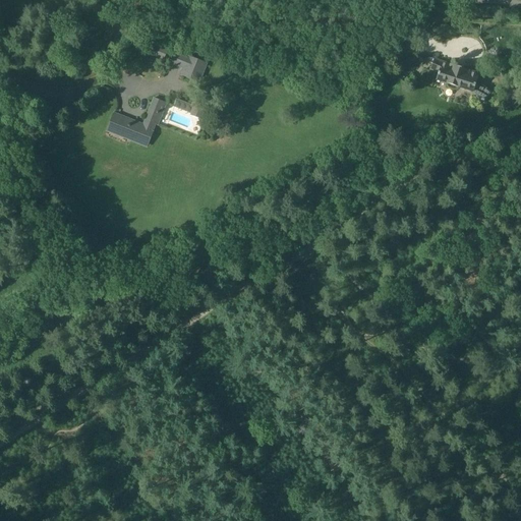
[(146,52),(165,60),(169,48),(150,41),(146,52)]
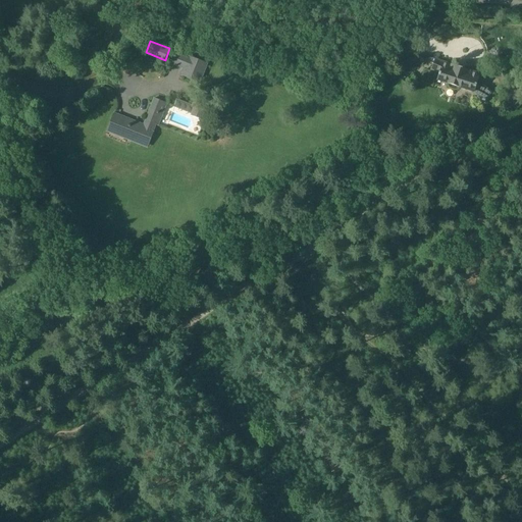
[(384,61),(383,48),(373,49),(373,62),(384,61)]
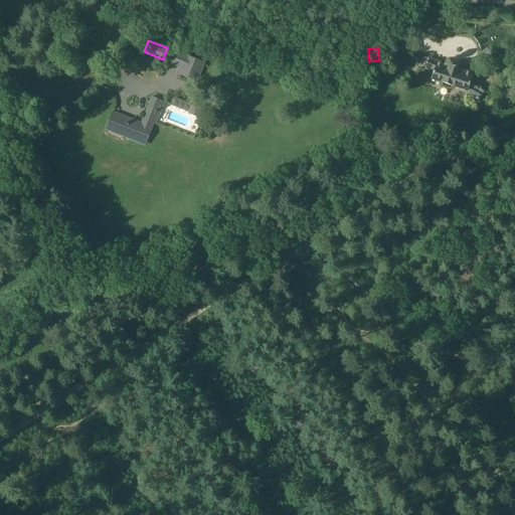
[(174,51),(169,63),(181,68),(179,74),(197,82),(205,62),(186,55),(186,56),(174,51)]
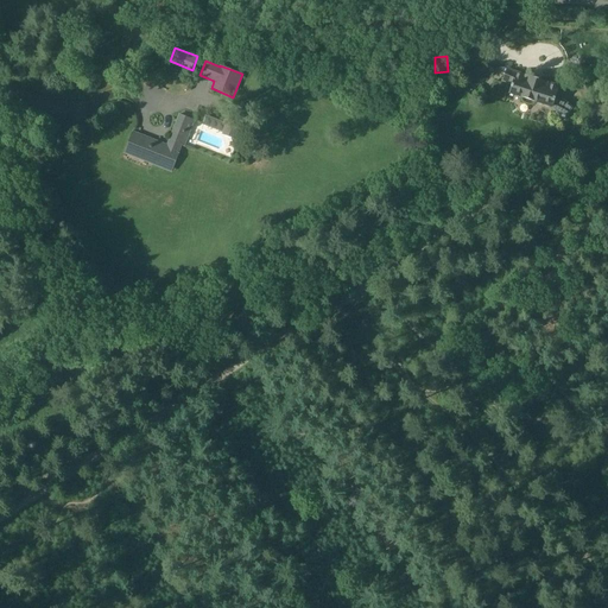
[(510,94),(521,97),(521,100),(523,101),(523,102),(525,103),(527,105),(529,105),(530,105),(531,105),(532,105),(534,103),(534,102),(552,107),(552,108),(565,118),(574,108),(565,101),(556,99),(559,87),(548,83),(548,82),(525,75),(525,76),(515,73),(507,70),(501,82),(512,86),(510,94)]
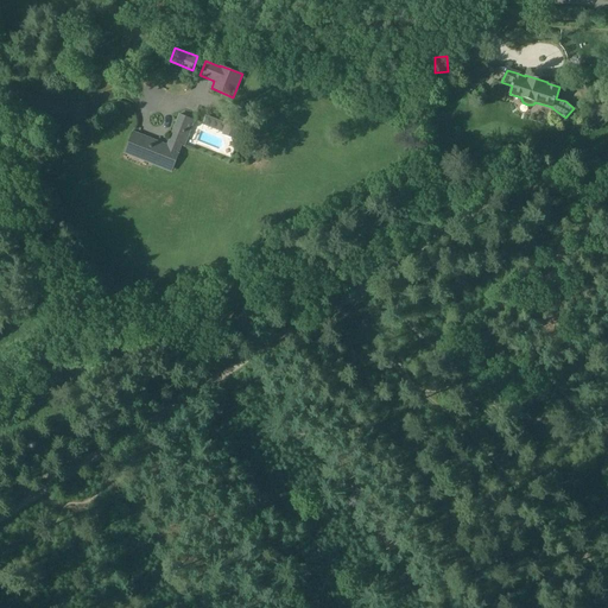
[(605,115),(603,105),(590,106),(591,116),(605,115)]
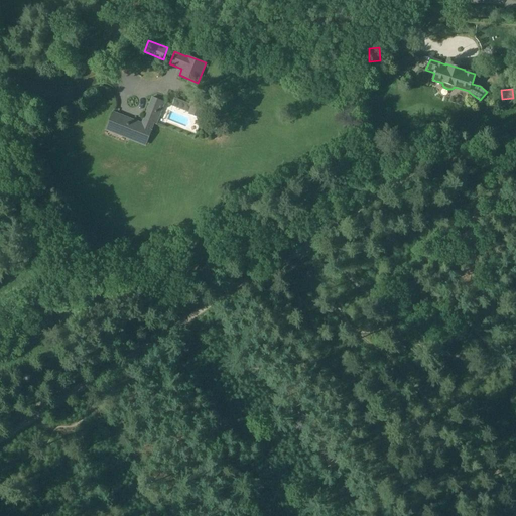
[(159,109),(162,101),(152,97),(142,123),(113,112),(107,125),(117,129),(116,133),(130,138),(129,139),(146,146),(154,123),(156,124),(161,110),(159,109)]
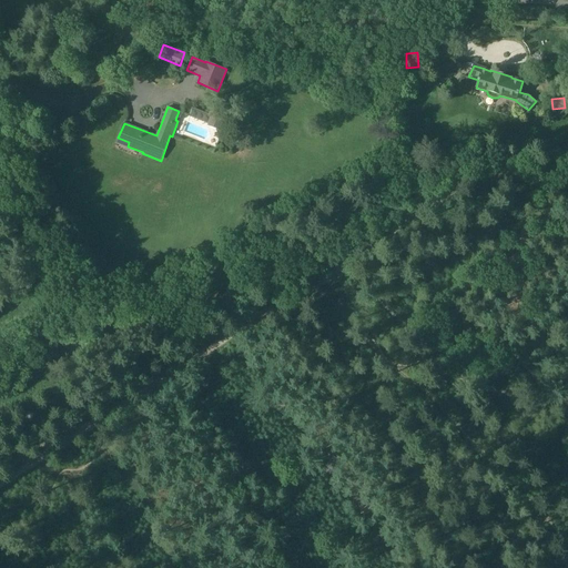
[(211,108),(209,115),(211,115),(208,127),(222,132),(229,114),(211,108)]
